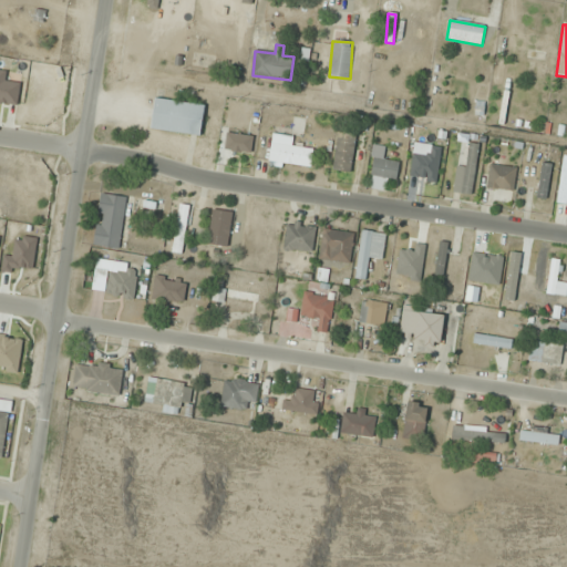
[(205,105),(154,99),(150,130),(200,136),(205,105)]
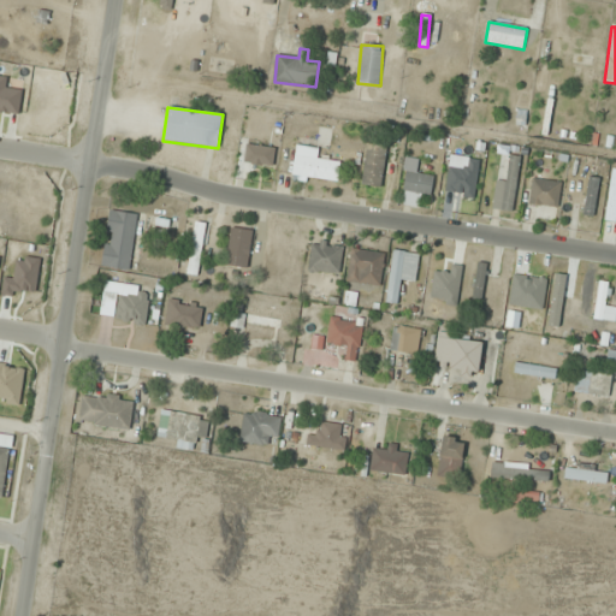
[(362,187),(383,189),(386,147),(366,146),(362,187)]
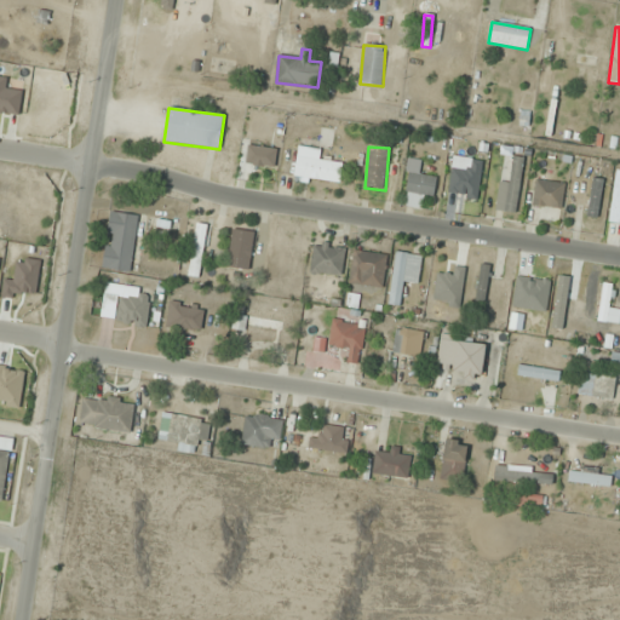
[(343,181),(343,161),(321,161),(321,149),(296,149),(296,181),(343,181)]
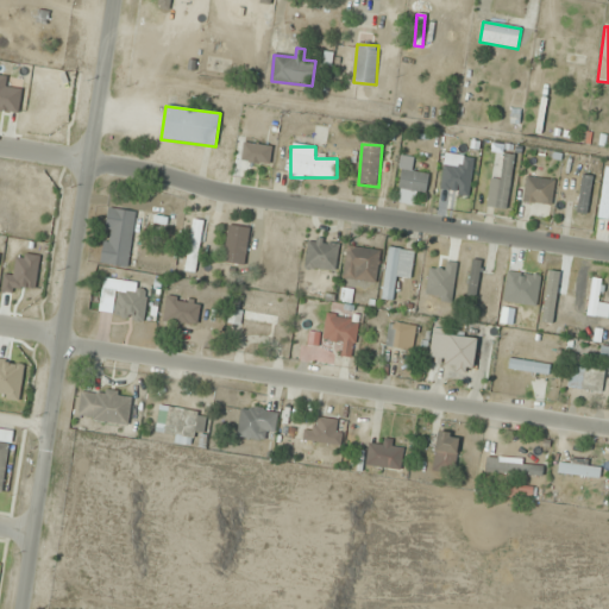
[(508,209),(514,155),(504,155),(502,180),(490,179),(487,207),(508,209)]
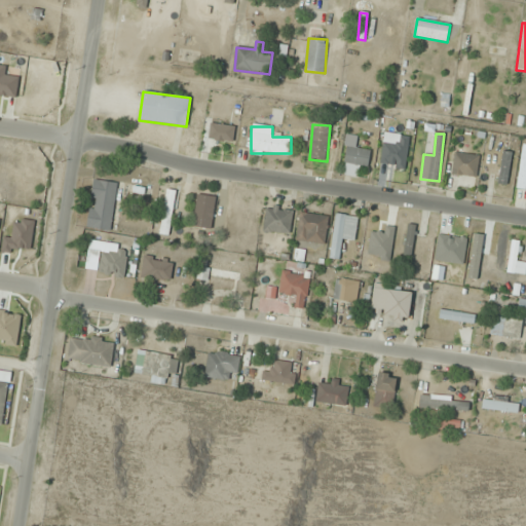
[(382,153),(380,164),(402,170),(408,137),(399,135),(393,156),(382,153)]
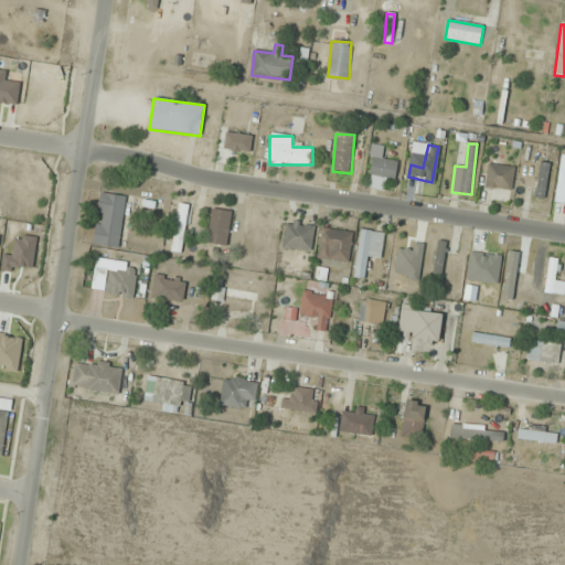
[(398,161),(383,159),(385,148),(373,146),(366,188),(384,191),(386,179),(395,180),(398,161)]
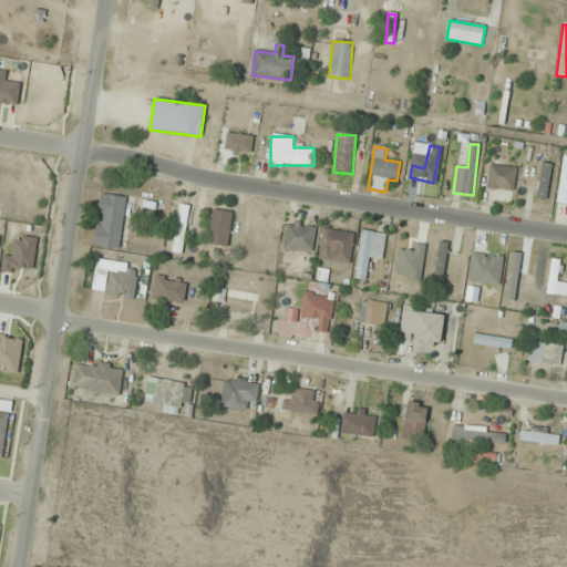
[(553,165),(543,163),(536,197),(546,199),(553,165)]
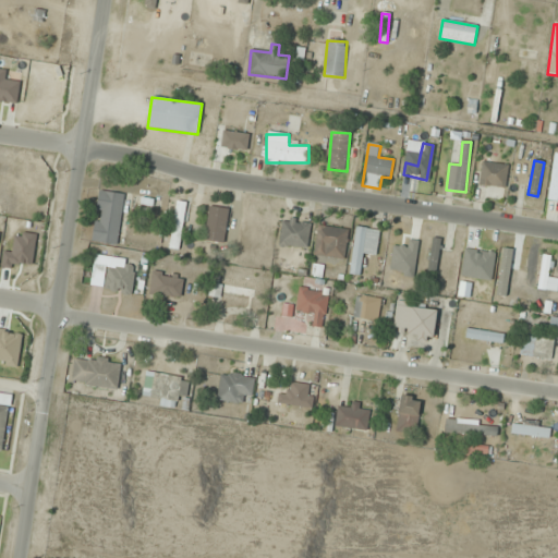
[(507,189),(508,165),(481,162),(480,186),(507,189)]
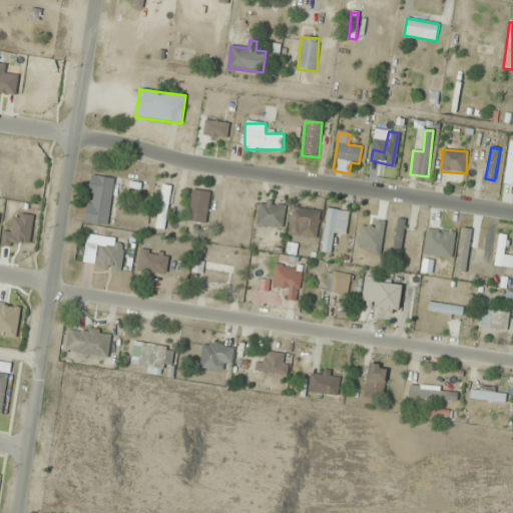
[(85,222),(108,224),(114,178),(90,175),(85,222)]
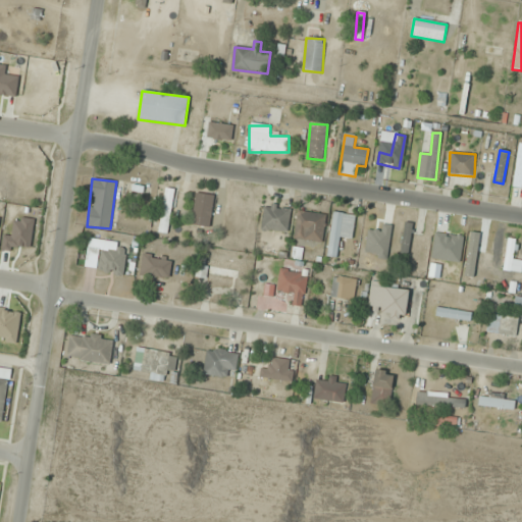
[(158,232),(168,235),(174,190),(165,189),(158,232)]
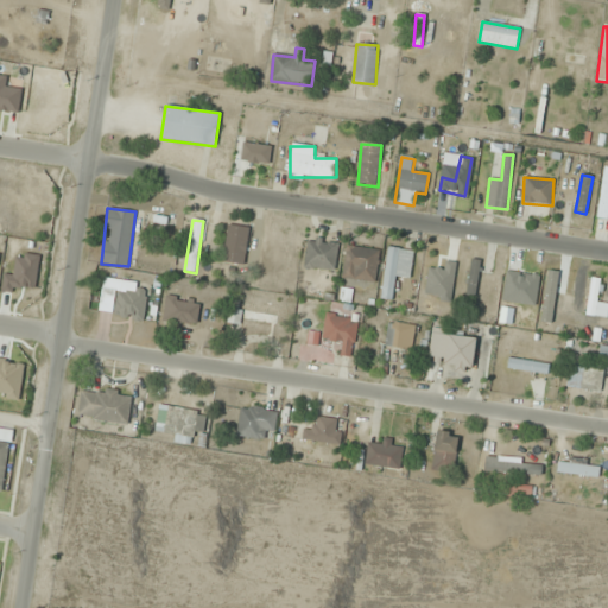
[(222,263),(244,266),(251,229),(229,225),(222,263)]
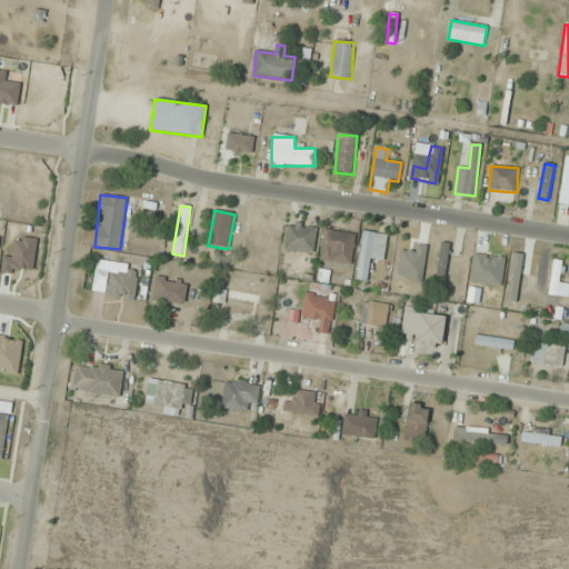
[(318,228),(289,222),(283,250),(312,255),(318,228)]
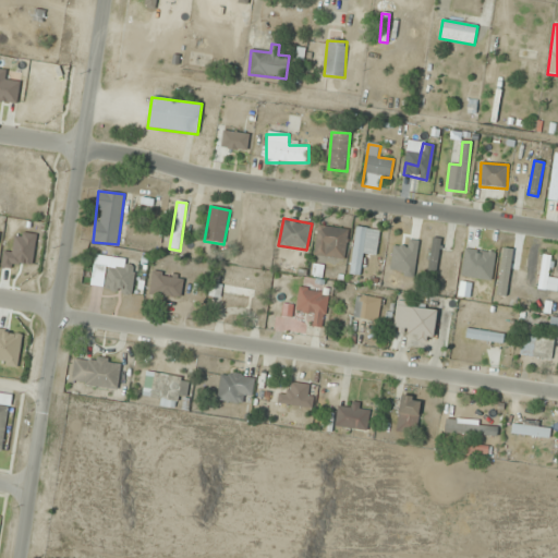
[(348,229),(320,227),(318,257),(346,259),(348,229)]
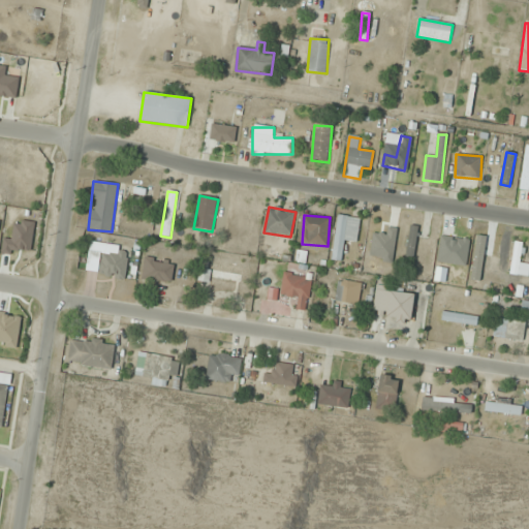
[(356,243),(360,219),(337,216),(331,260),(341,261),(344,241),(356,243)]
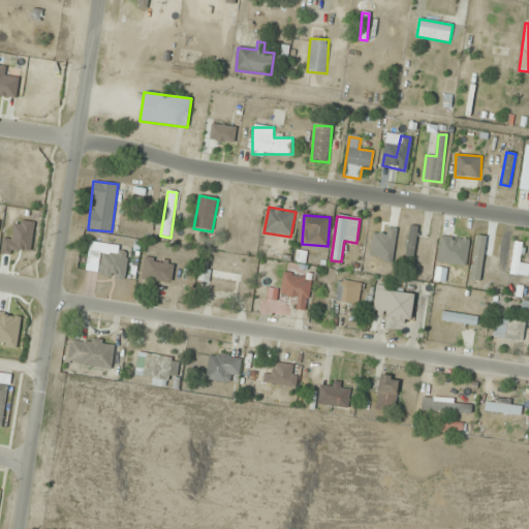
[(413,257),(419,227),(411,225),(405,256),(413,257)]
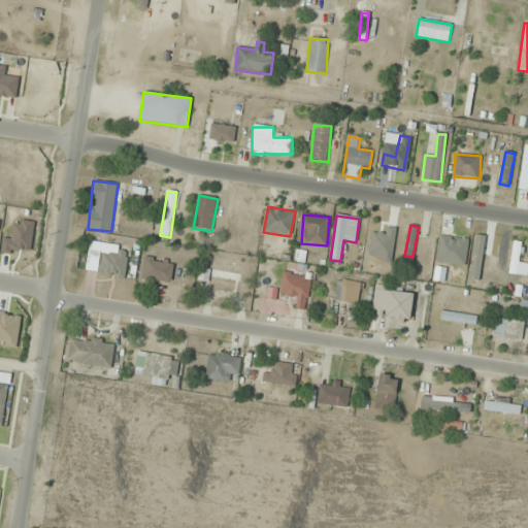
[(522,242),(513,241),(508,274),(519,275),(522,242)]
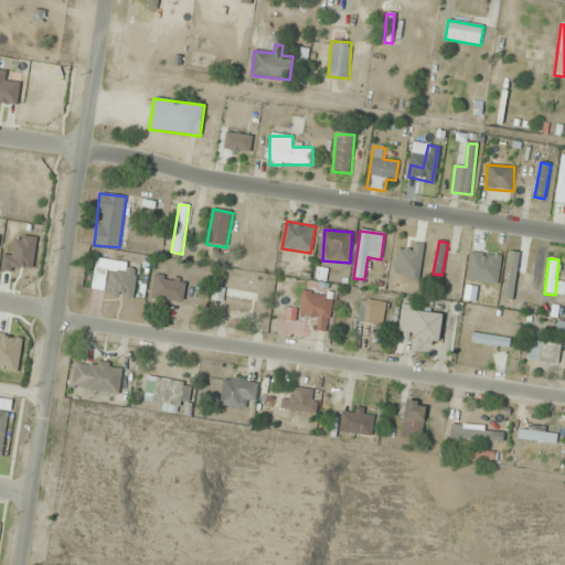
[(136,269),(107,268),(107,296),(135,297),(136,269)]
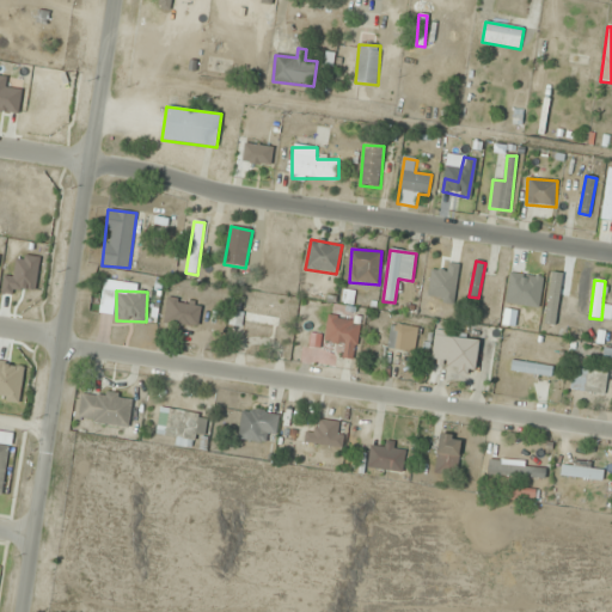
[(200,325),(201,301),(166,300),(165,324),(200,325)]
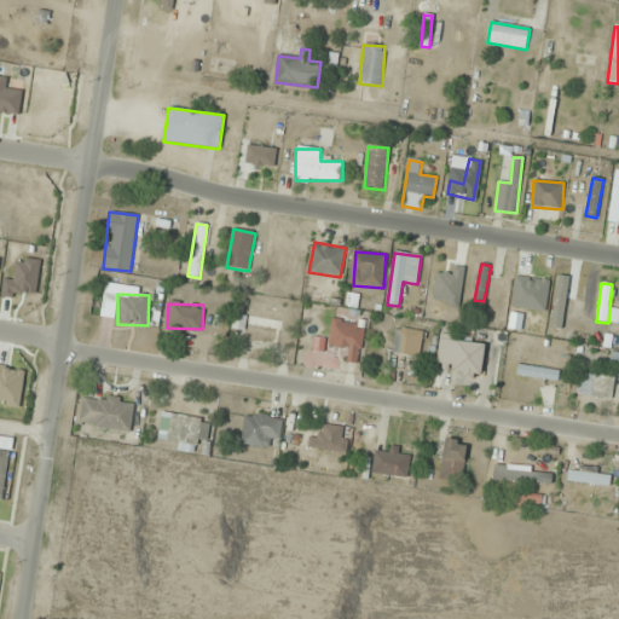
[(246,324),(289,335),(294,317),(250,306),(246,324)]
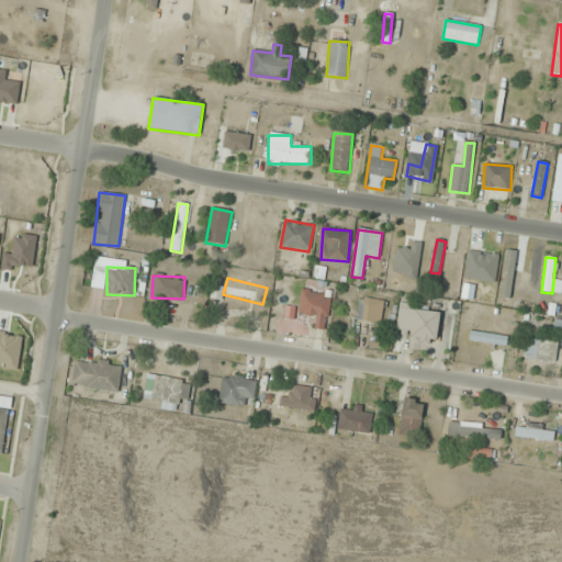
[(325,330),(332,295),(302,290),(298,314),(310,316),(307,327),(325,330)]
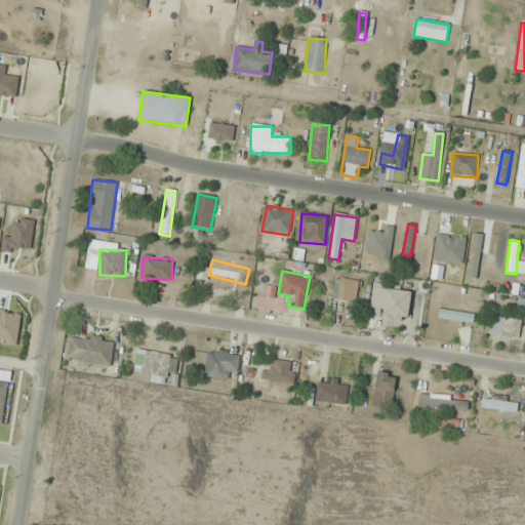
[(357,303),(359,281),(334,278),(332,300),(357,303)]
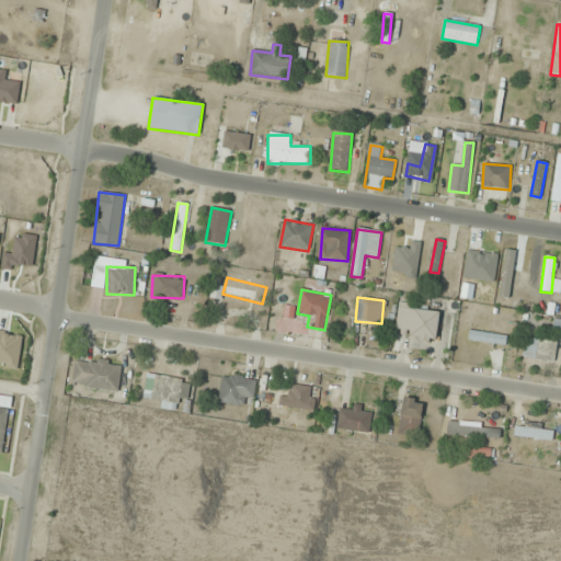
[(396,330),(411,331),(410,339),(436,341),(439,311),(399,307),(396,330)]
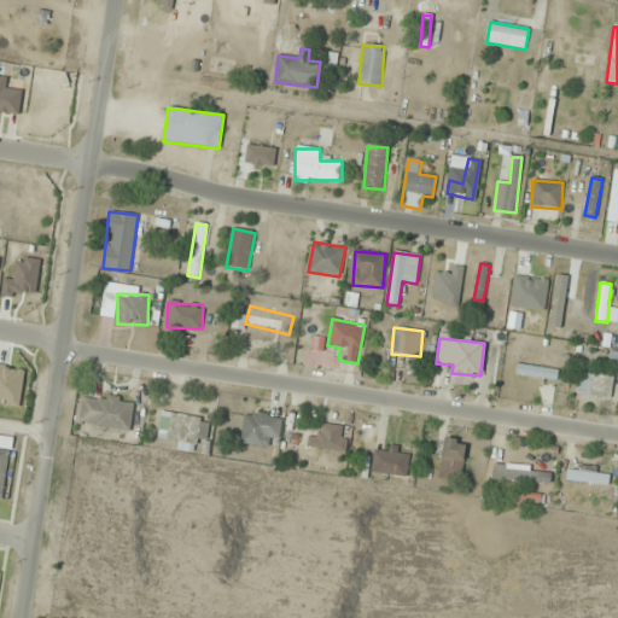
[(612,377),(577,375),(577,397),(612,400),(612,377)]
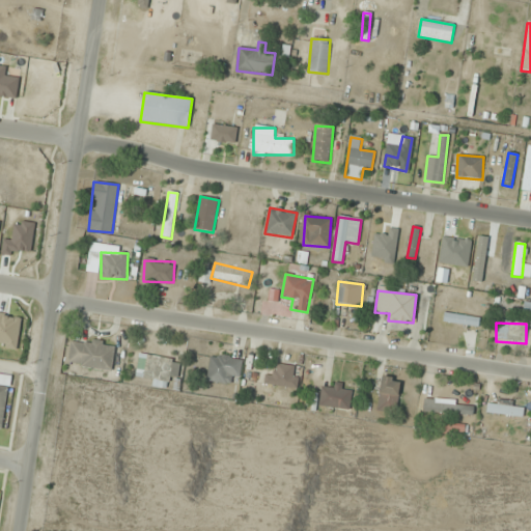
[(114,342),(70,340),(68,366),(113,368),(114,342)]
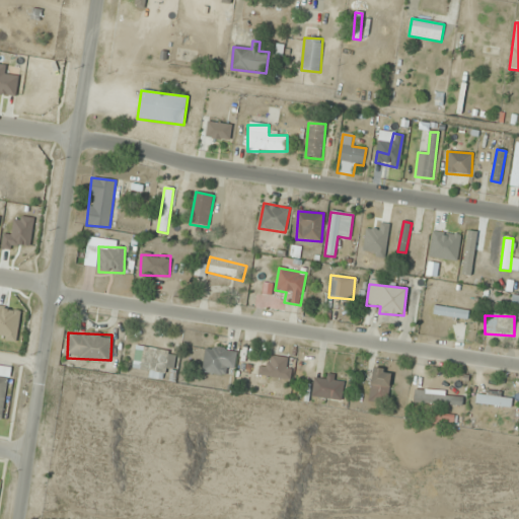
[(176,353),(136,346),(132,370),(172,376),(176,353)]
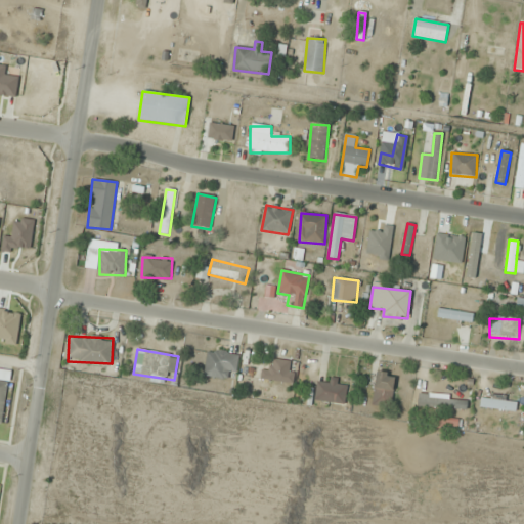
[(235,380),(238,354),(208,350),(205,376),(235,380)]
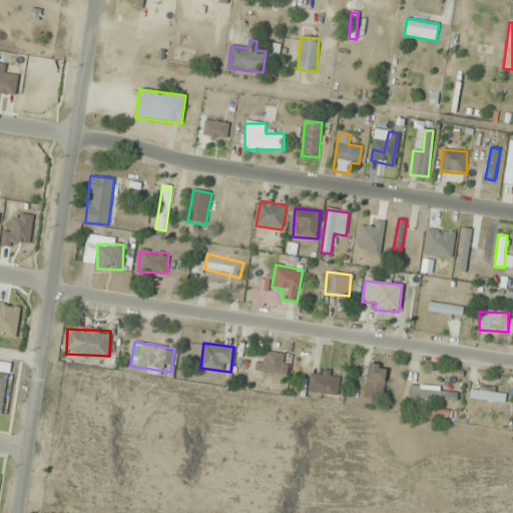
[(287,376),(290,355),(269,352),(267,363),(258,362),(255,371),(287,376)]
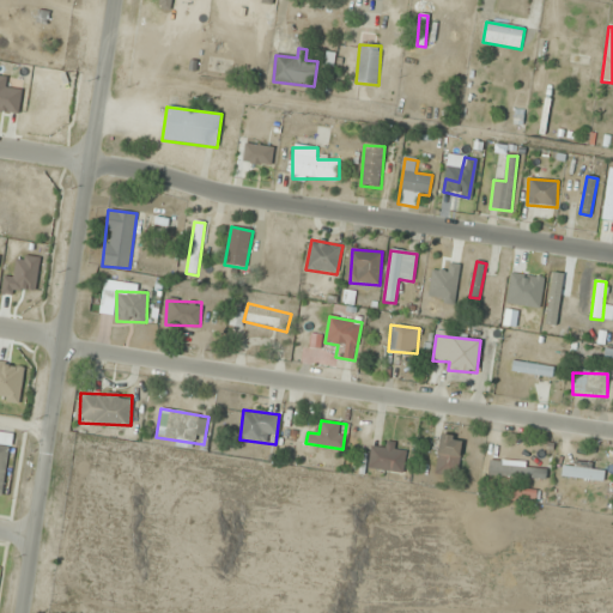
[(0,496),(4,497),(10,444),(0,443),(0,439),(6,441),(7,435),(0,434),(0,496)]
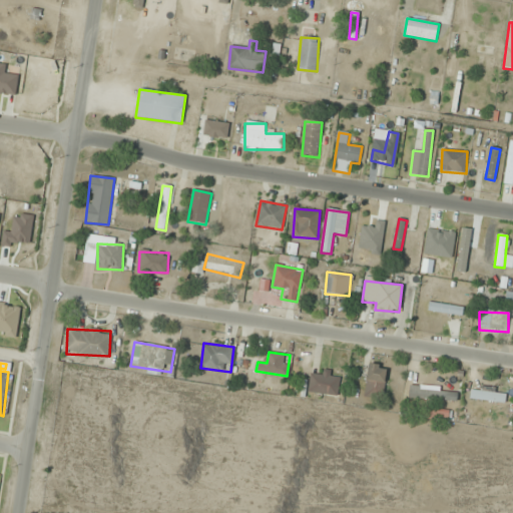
[(389,368),(370,364),(364,396),(382,399),(389,368)]
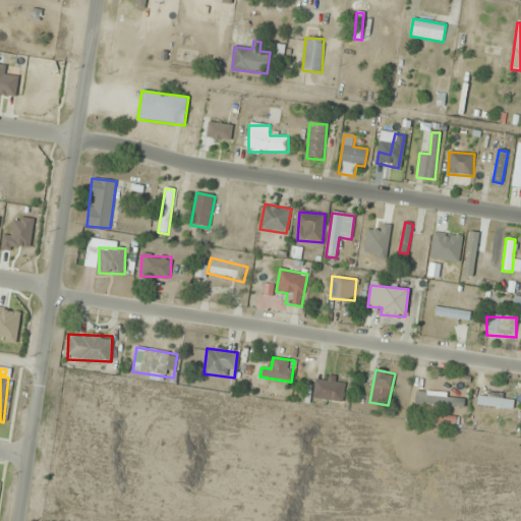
[(344,378),(314,378),(314,400),(344,400),(344,378)]
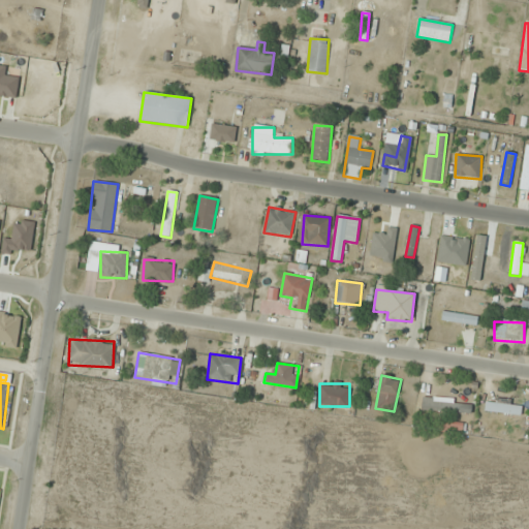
[(422,411),(471,414),(472,403),(422,400),(422,411)]
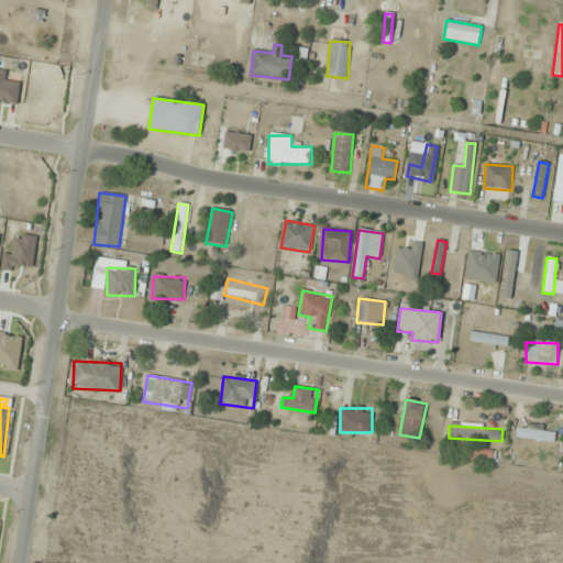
[(555,426),(517,426),(517,441),(555,441),(555,426)]
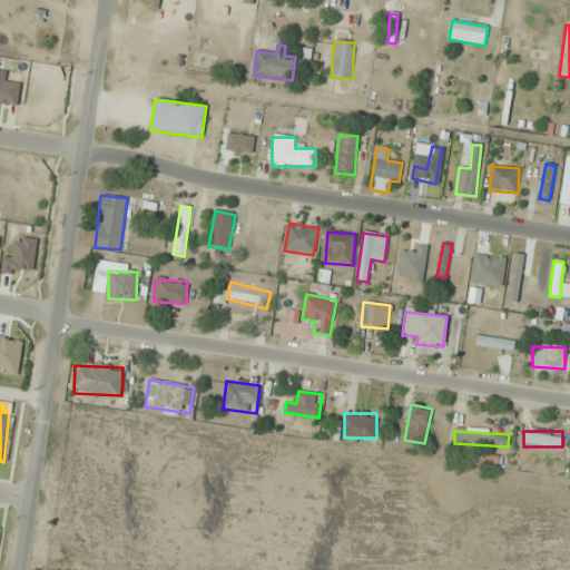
[(501,458),(474,452),(472,463),(499,468),(501,458)]
